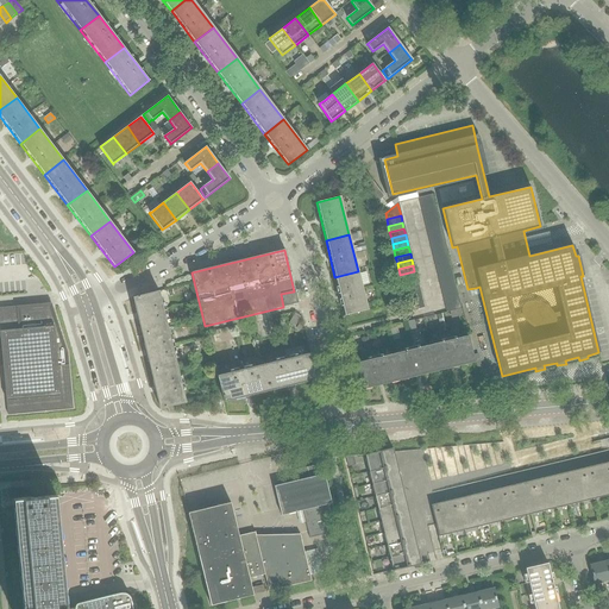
[(334,277),(344,315),(366,309),(358,271),(334,277)]
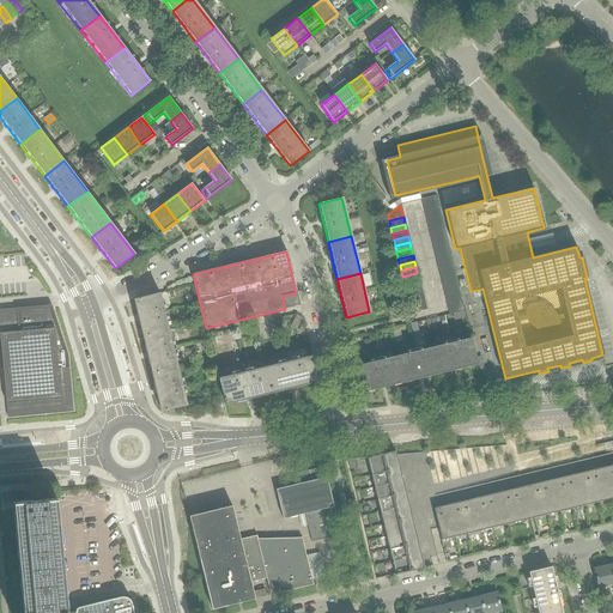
[(402,277),(405,283),(419,279),(417,273),(402,277)]
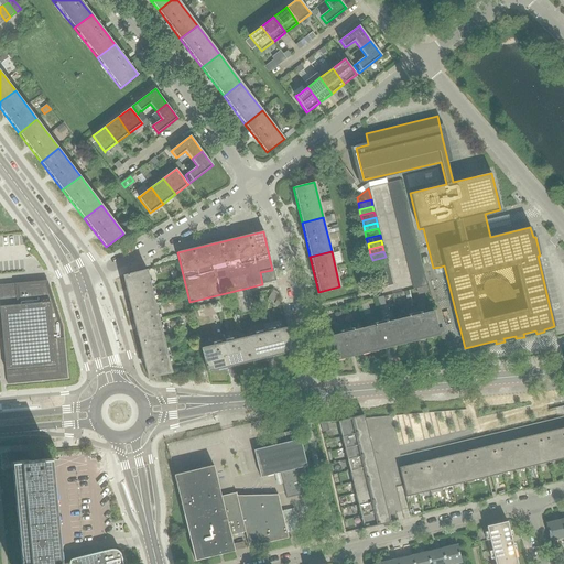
[(373,266),(387,262),(386,257),(372,260),(373,266)]
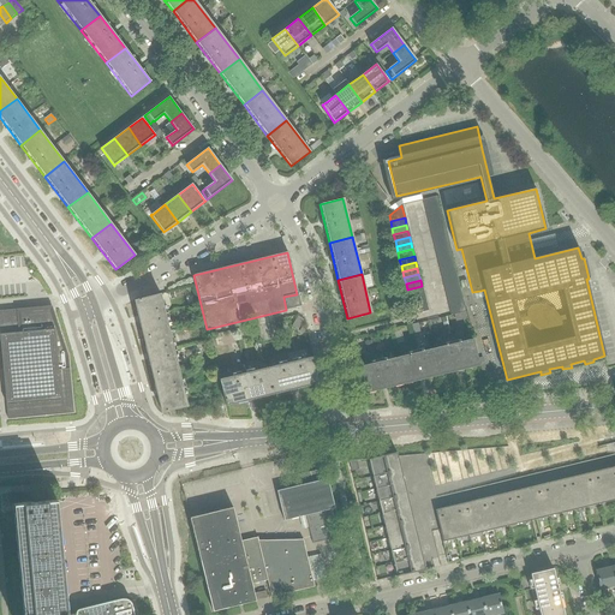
[(407,290),(408,297),(423,293),(422,286),(407,290)]
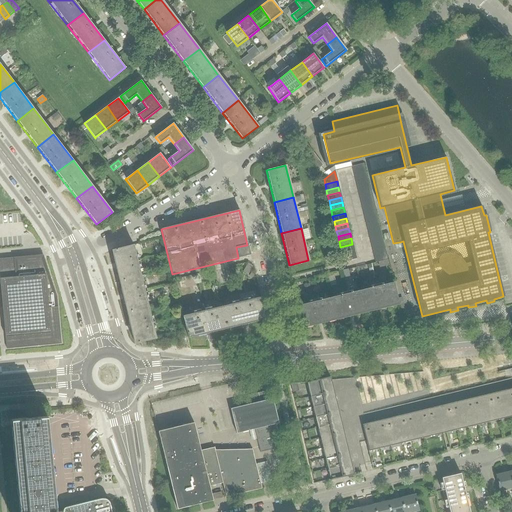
[(341,252),(353,249),(352,244),(340,247),(341,252)]
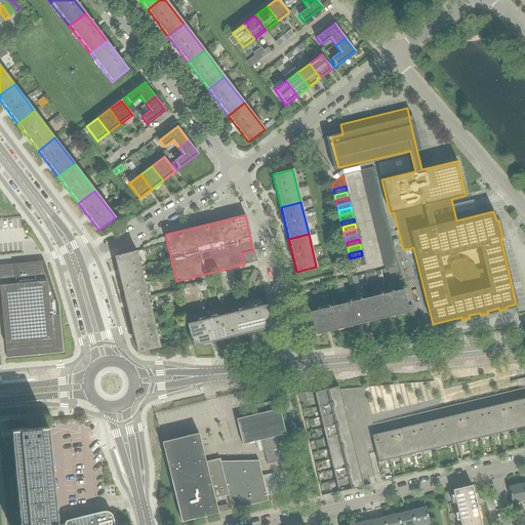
[(136,251),(115,256),(122,288),(145,283),(136,251)]
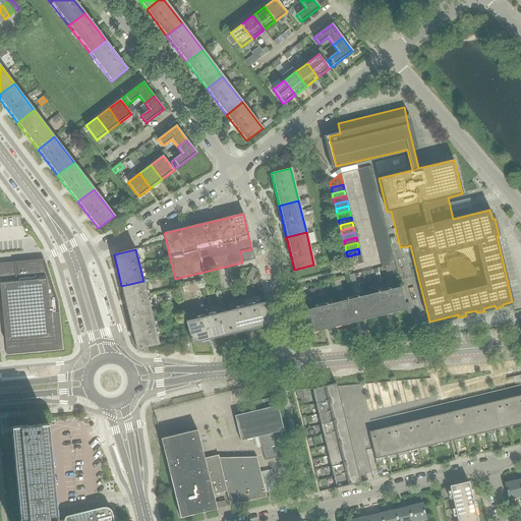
[(242,263),(254,259),(251,249),(240,251),(242,263)]
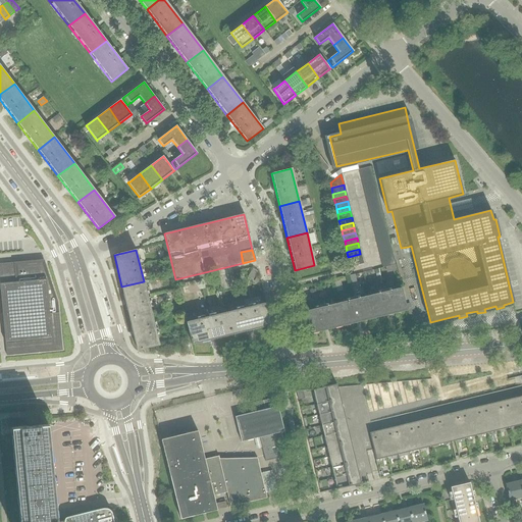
[(348,257),(350,262),(362,259),(360,254),(348,257)]
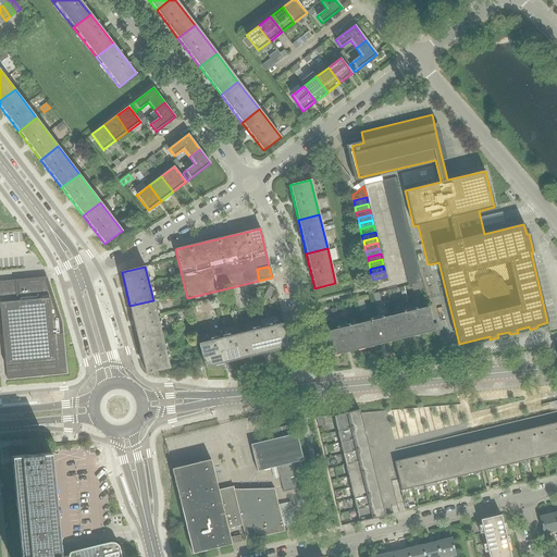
[(387,282),(386,276),(373,280),(374,285),(387,282)]
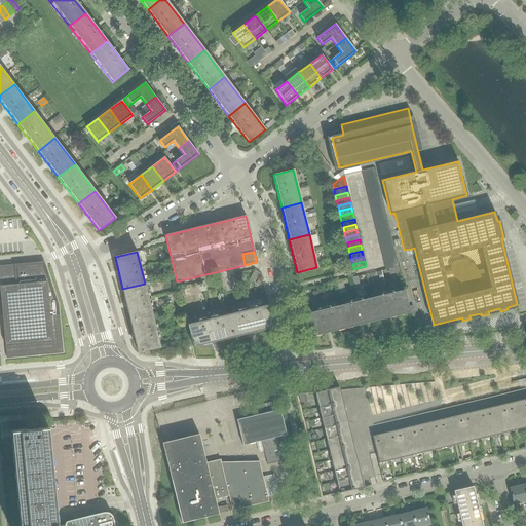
[(59,305),(59,304),(45,265),(22,267),(21,264),(0,265),(0,288),(6,354),(6,359),(63,353),(59,305)]
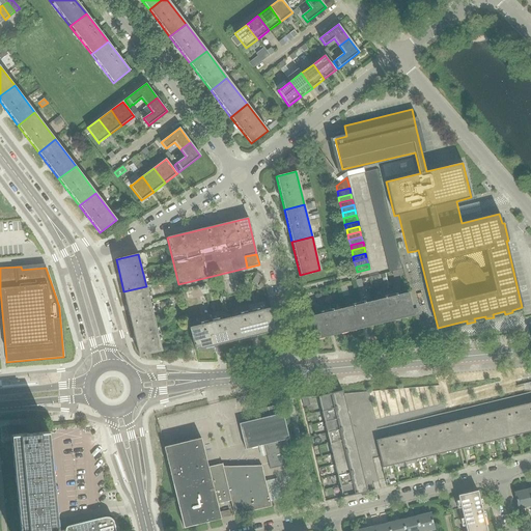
[(146,286),(123,291),(132,324),(154,318),(146,286)]
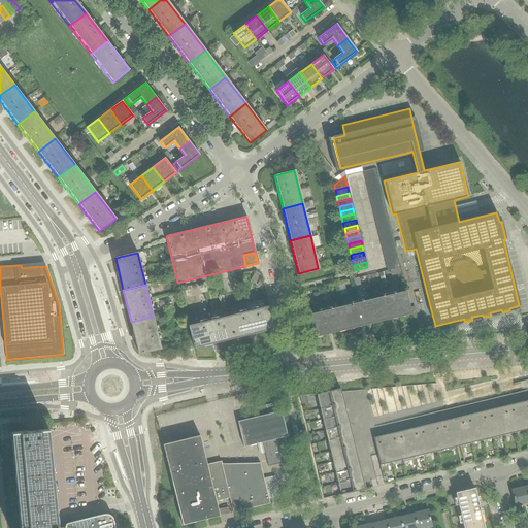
[(410,314),(405,292),(372,299),(377,321),(410,314)]
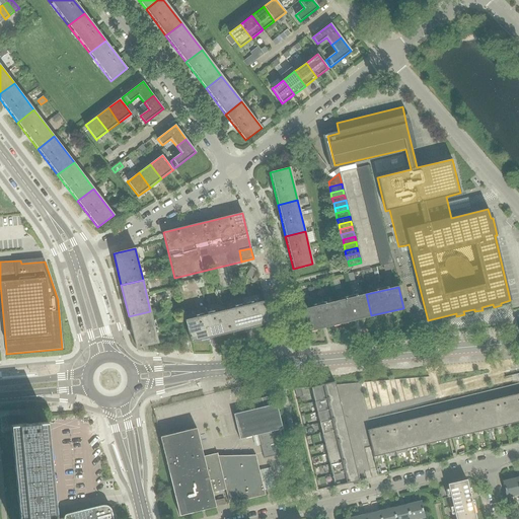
[(366,294),(335,302),(340,323),(371,315),(366,294)]
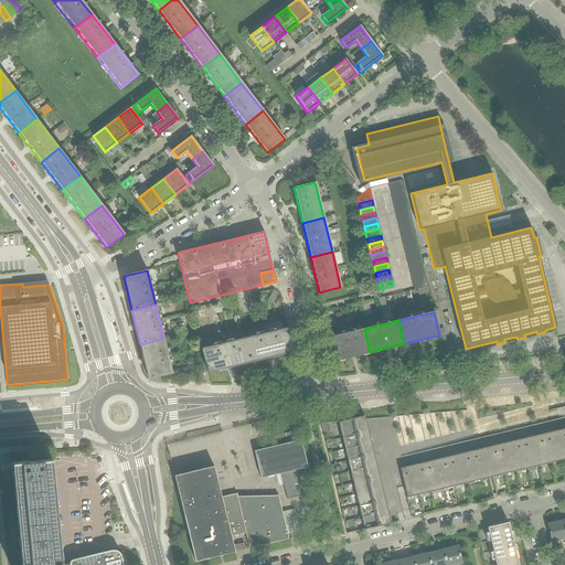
[(275,329),(243,337),(249,362),(294,351),(288,328),(275,331),(275,329)]
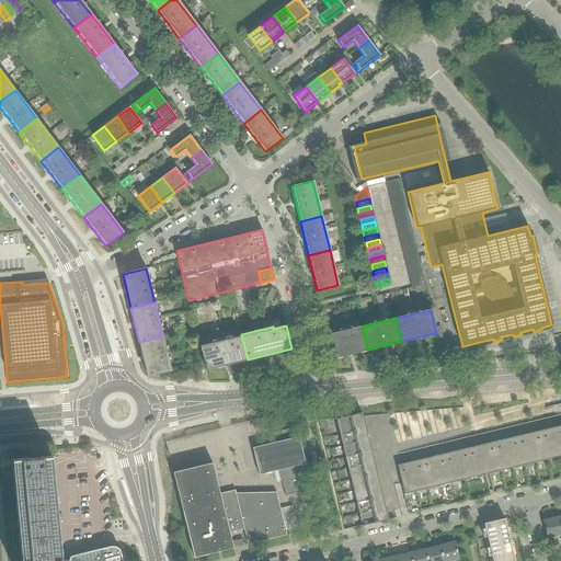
[(367,350),(362,327),(329,334),(334,357),(367,350)]
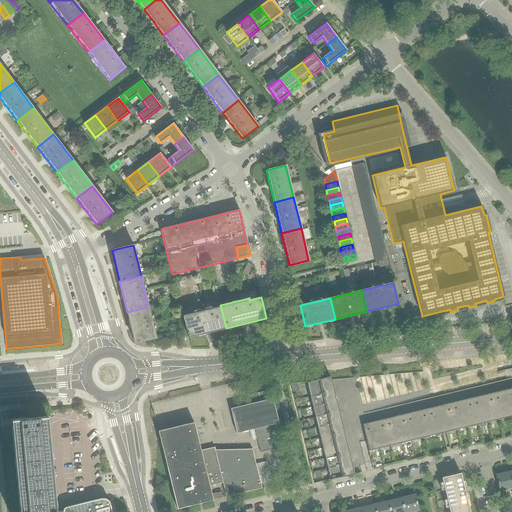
[(188,337),(226,328),(220,305),(193,311),(193,313),(183,316),(188,337)]
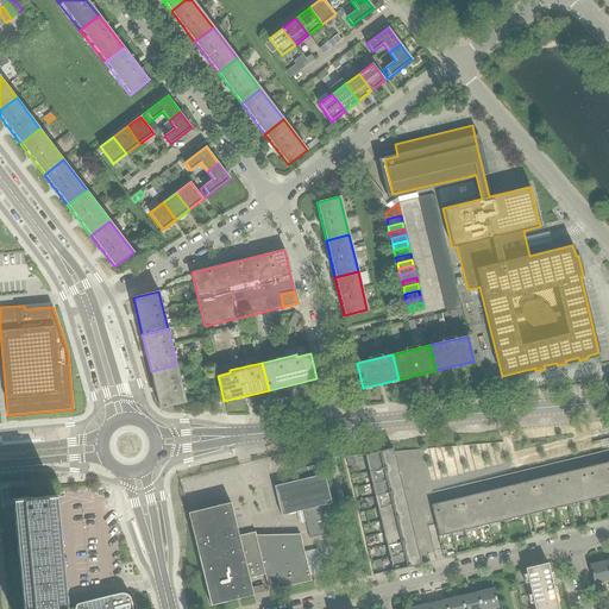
[(176,365),(151,371),(159,408),(186,402),(176,365)]
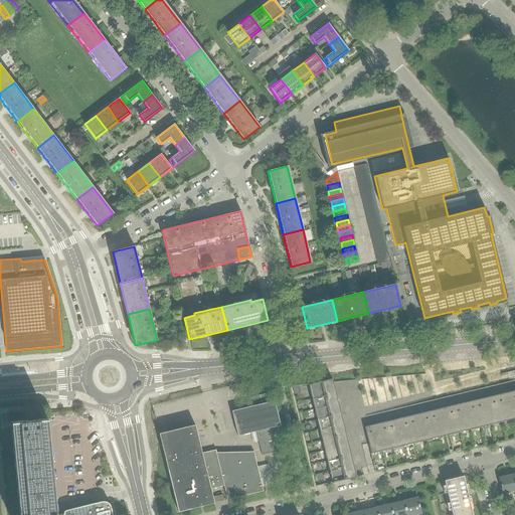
[(327,461),(330,472),(332,483),(375,472),(371,454),(381,451),(392,449),(403,446),(414,443),(425,441),(436,438),(447,436),(458,433),(469,430),(480,427),(490,424),(501,422),(512,419),(514,418),(514,370),(507,372),(510,382),(365,416),(357,380),(333,383),(332,379),(309,384),(311,395),(314,406),(316,417),(319,428),(322,439),(324,450),(327,461)]
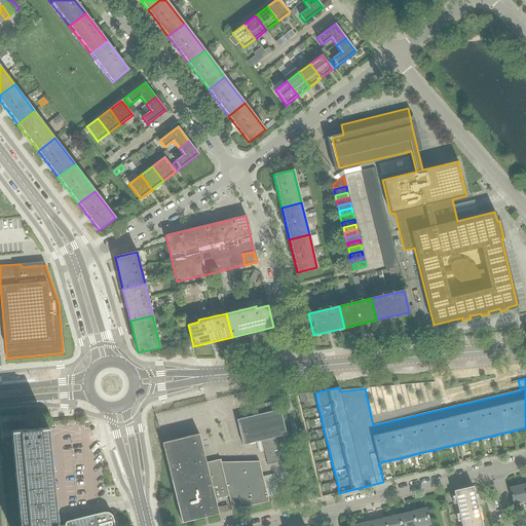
[(417,383),(369,386),(370,398),(378,397),(379,402),(378,402),(378,409),(408,407),(407,393),(417,393),(417,383)]
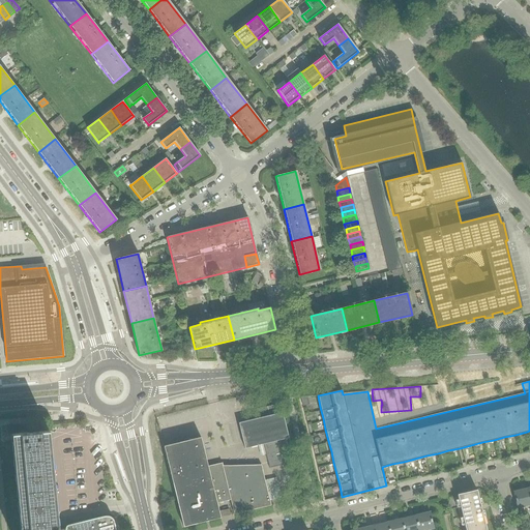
[(286,439),(289,438),(283,412),(278,413),(276,405),(256,410),(258,418),(238,423),(244,448),(264,444),(269,469),(291,464),(286,439)]
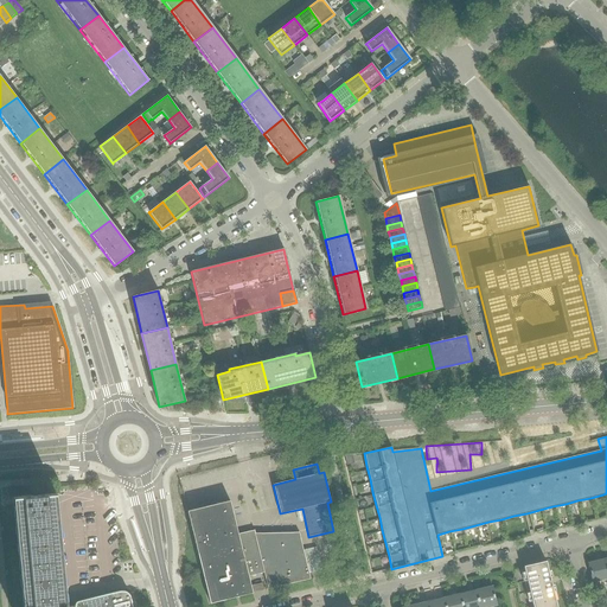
[(65,606),(56,493),(13,497),(24,606),(131,606),(131,604),(129,601),(129,599),(128,598),(129,596),(129,595),(128,594),(127,593),(126,593),(123,592),(122,592),(120,592),(117,592),(107,594),(108,595),(78,602),(77,604),(76,605),(76,606),(65,606)]
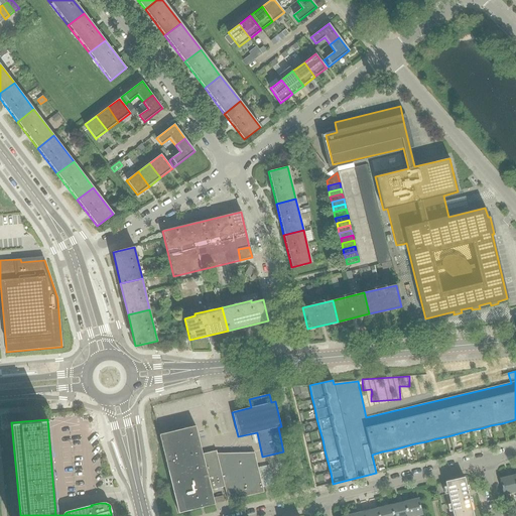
[(258,469),(254,454),(217,454),(216,450),(216,454),(203,457),(196,425),(183,428),(182,427),(171,430),(171,431),(159,434),(178,513),(215,504),(211,490),(224,487),(228,501),(264,492),(263,488),(273,486),(270,473),(260,476),(258,469)]
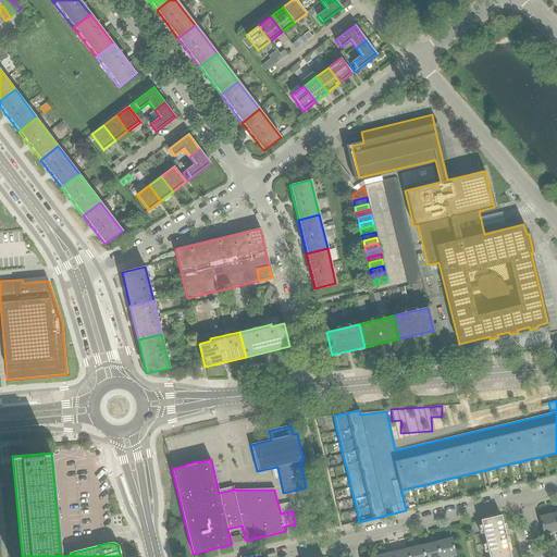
[(540,517),(544,534),(556,531),(556,523),(555,512),(540,517)]
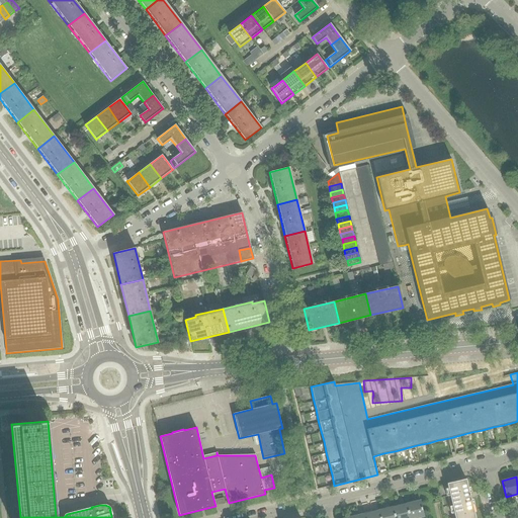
[(446,483),(454,517),(473,512),(465,479),(446,483)]
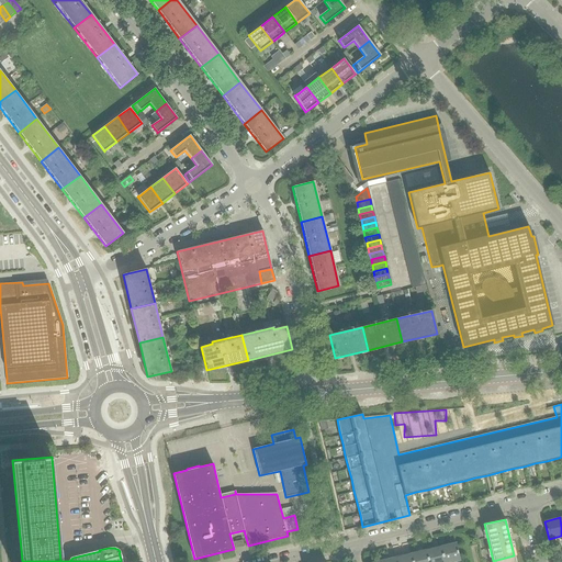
[(440,547),(444,561),(450,561),(460,560),(456,542),(440,547)]
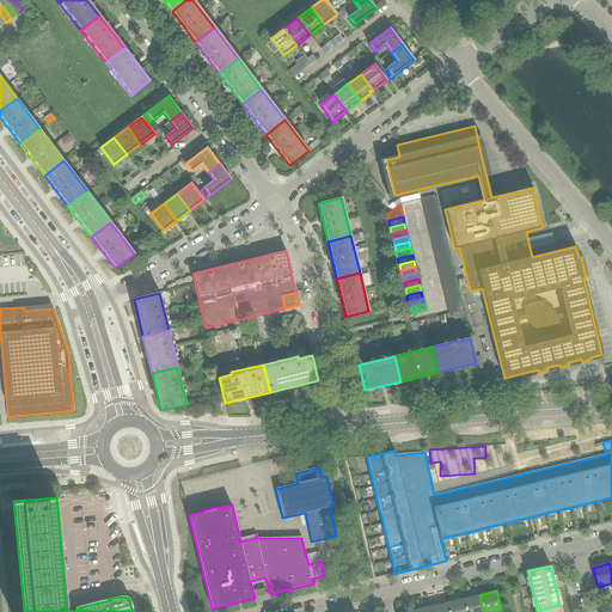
[(465,611),(483,611),(479,595),(463,599),(465,611)]
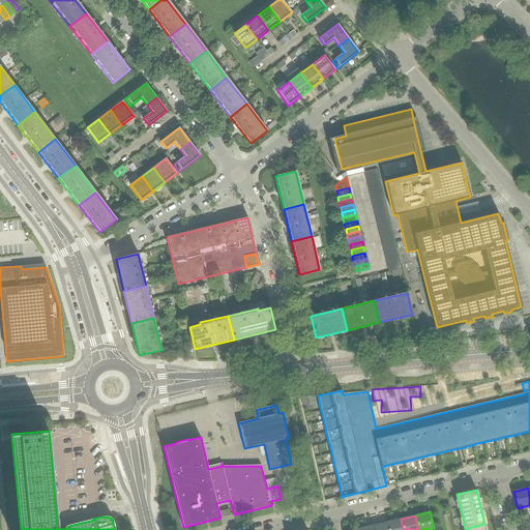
[(388,529),(403,529),(401,519),(387,522),(388,529)]
